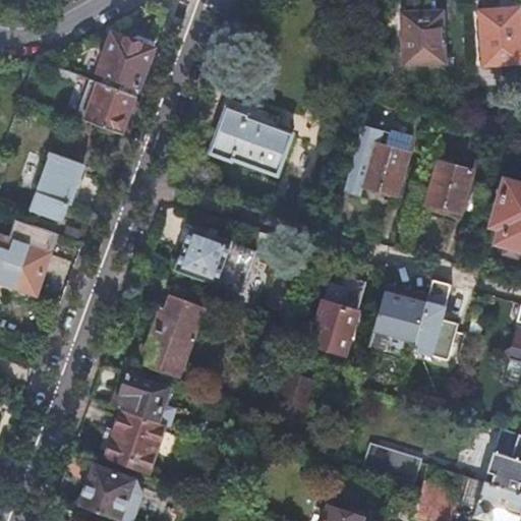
[(520,37),(520,10),(481,12),(484,69),(520,67),(520,37)]
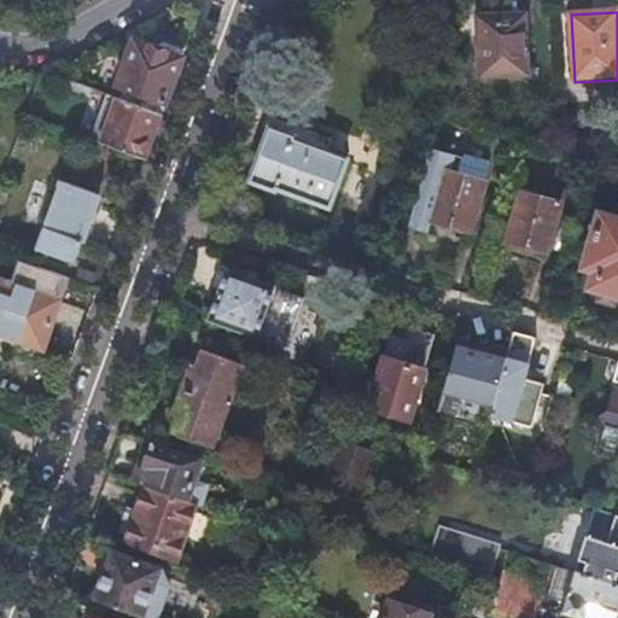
[(525,13),(476,13),(479,79),(528,76),(525,13)]
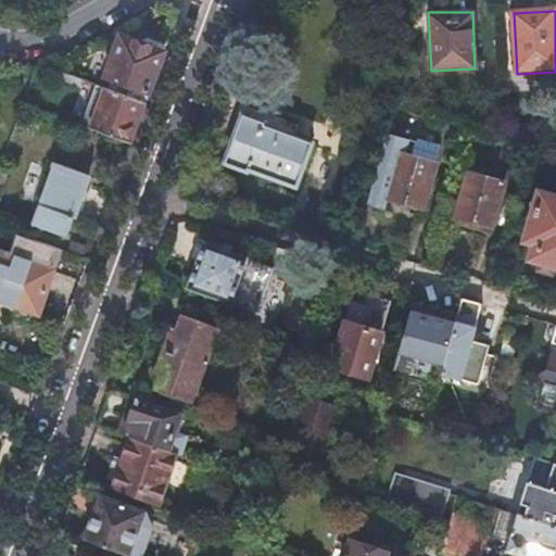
[(144,100),(163,48),(159,46),(160,43),(158,39),(146,35),(139,36),(138,40),(123,34),(114,38),(100,74),(116,80),(113,88),(144,100)]
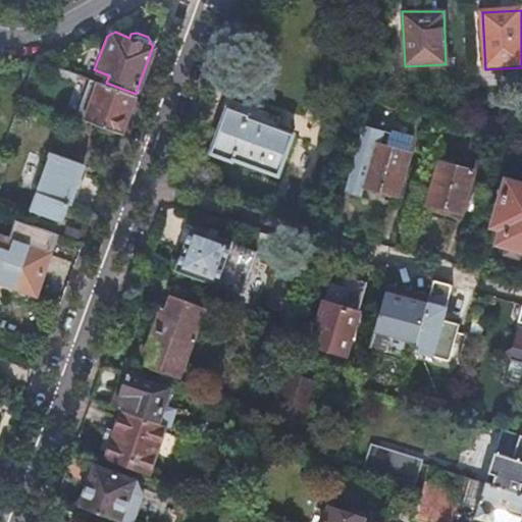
[(95,79),(81,118),(120,133),(136,94),(106,83),(95,79)]
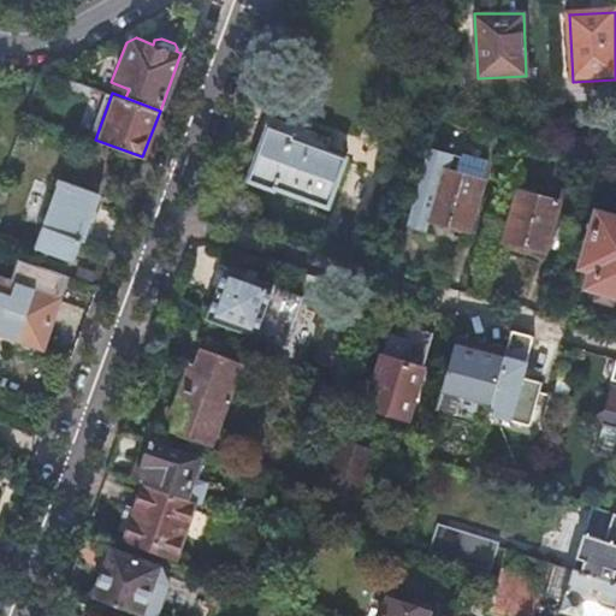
[(265,132),(246,185),(270,194),(271,190),(324,208),(339,161),(288,143),(289,141),(265,132)]
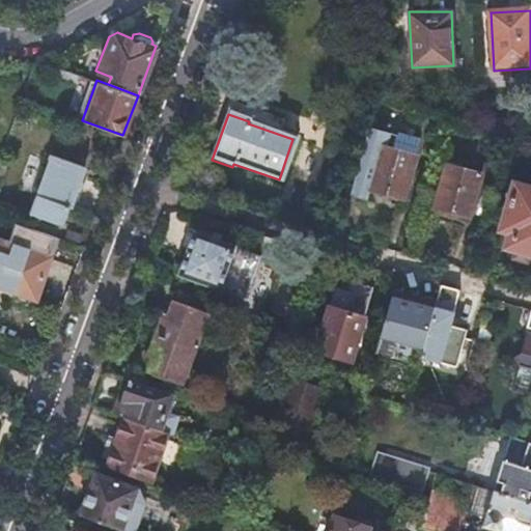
[(396,135),(368,127),(350,193),(367,198),(369,190),(385,194),(402,198),(415,156),(397,150),(392,148),(396,135)]
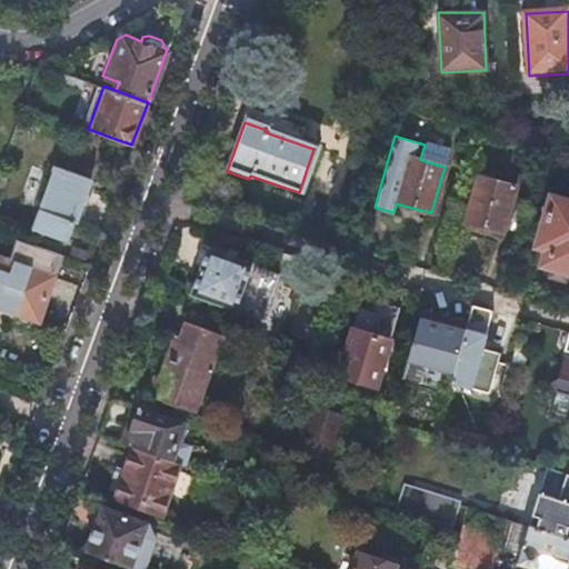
[(88,177),(52,165),(36,209),(71,221),(72,221),(88,177)]
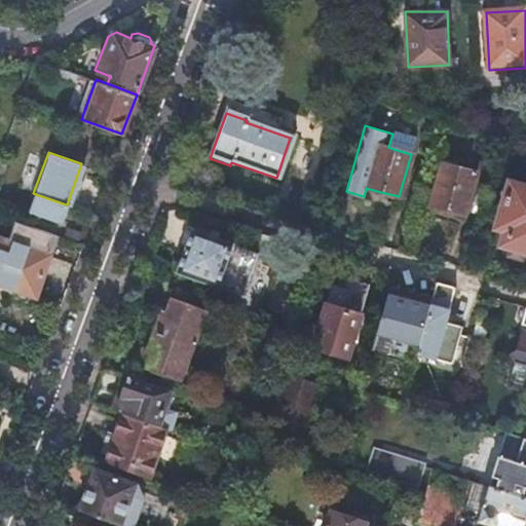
[(471,186),(487,191),(494,165),(478,161),(475,172),(456,166),(440,161),(428,203),(444,209),(462,214),(471,186)]
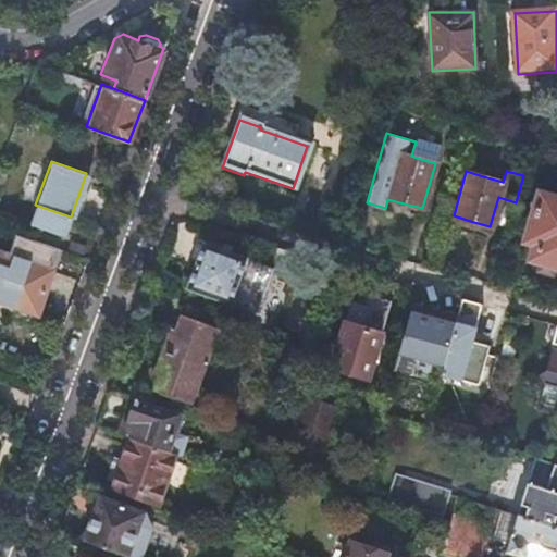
[(70,217),(35,205),(27,225),(62,238),(70,217)]
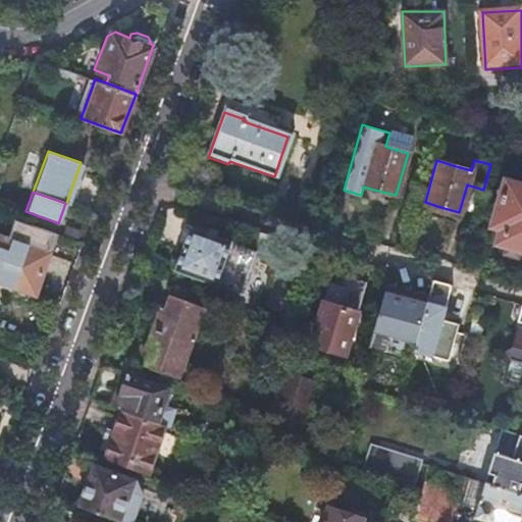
[(521,202),(501,197),(489,237),(521,246),(521,258),(521,261),(521,202)]
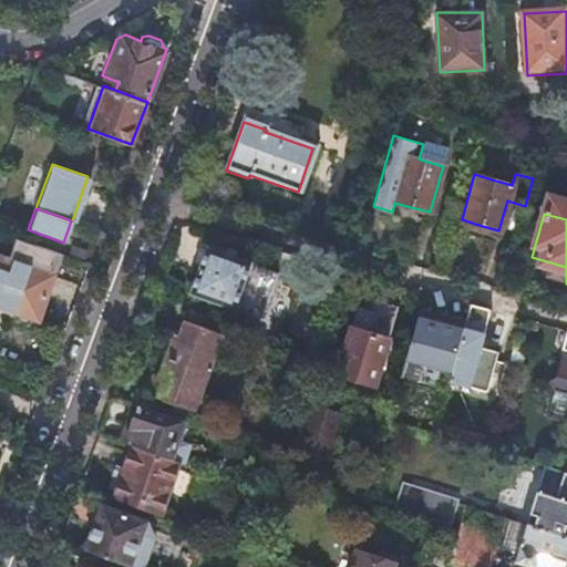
[(250,260),(207,246),(189,294),(234,309),(235,308),(261,317),(277,272),(250,263),(250,260)]
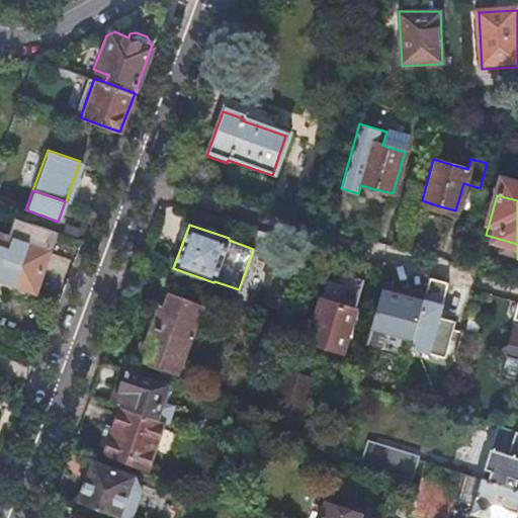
[(0,278),(32,290),(45,252),(0,236),(0,278)]
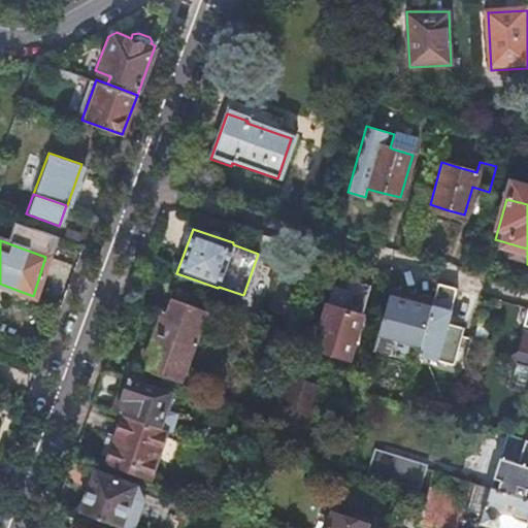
[(332,347),(351,352),(362,310),(370,283),(352,277),(350,287),(333,283),(328,300),(317,342),(332,347)]
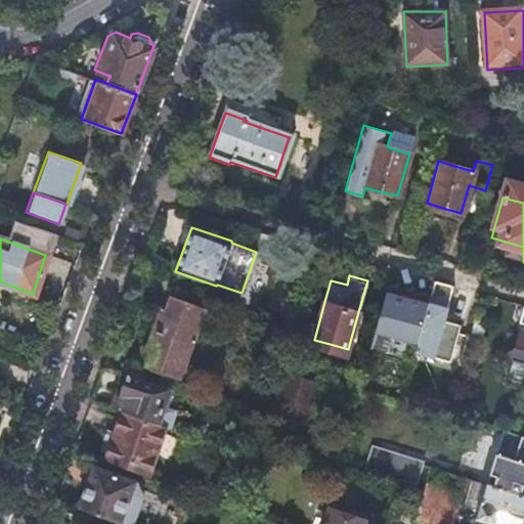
[(427,299),(415,344),(413,351),(448,359),(457,323),(441,319),(449,286),(432,280),(427,299)]
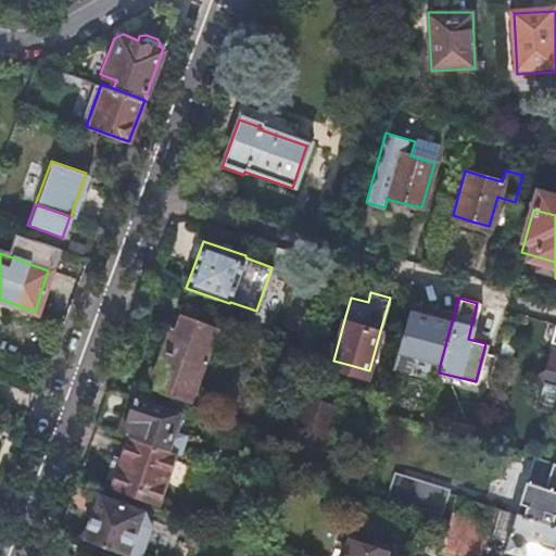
[(189,300),(182,315),(215,328),(220,312),(189,300)]
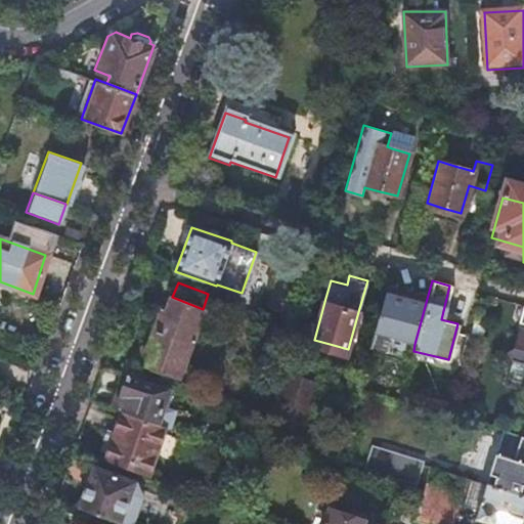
[(383,295),(367,350),(387,356),(393,338),(415,344),(427,299),(406,293),(403,300),(383,295)]
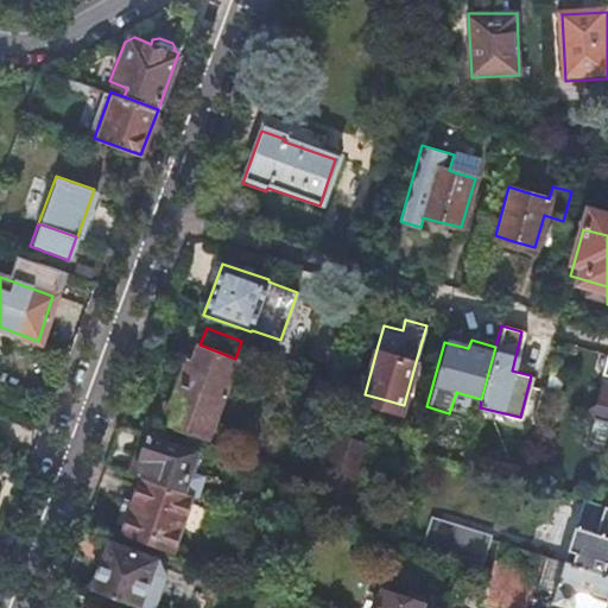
[(185,361),(178,380),(222,394),(235,359),(200,344),(194,363),(185,361)]
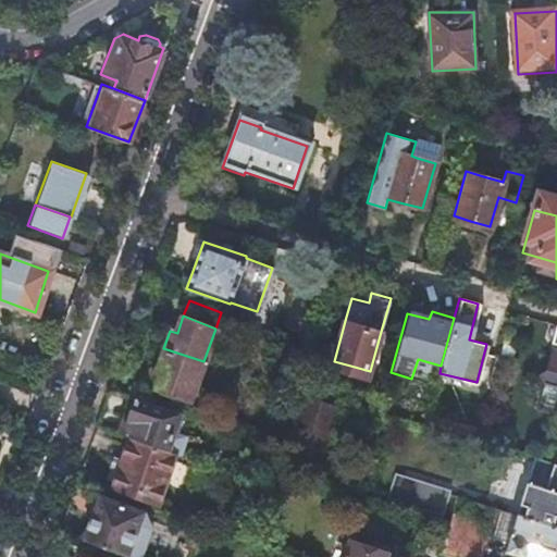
[(556,349),(556,325),(553,325),(547,327),(543,339),(549,347),(556,349)]
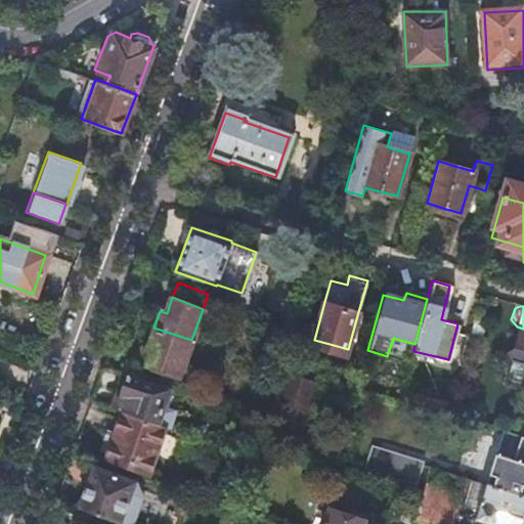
[(191,340),(154,328),(146,348),(143,347),(138,362),(178,378),(191,340)]
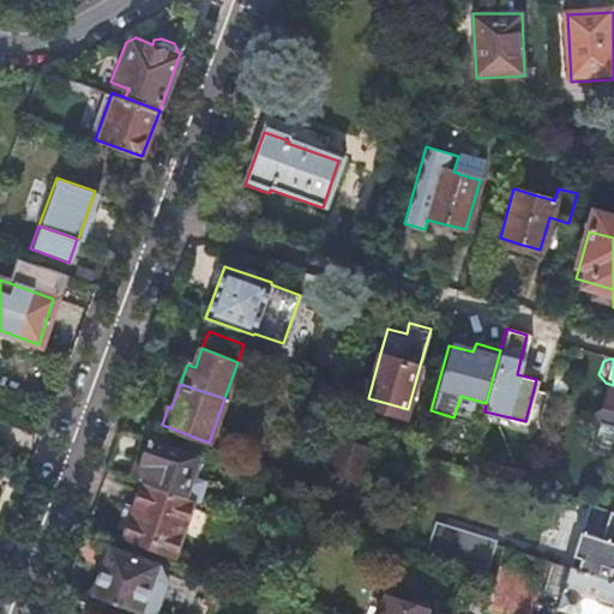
[(613,462),(613,393),(606,391),(600,411),(589,415),(595,425),(587,455),(613,462)]
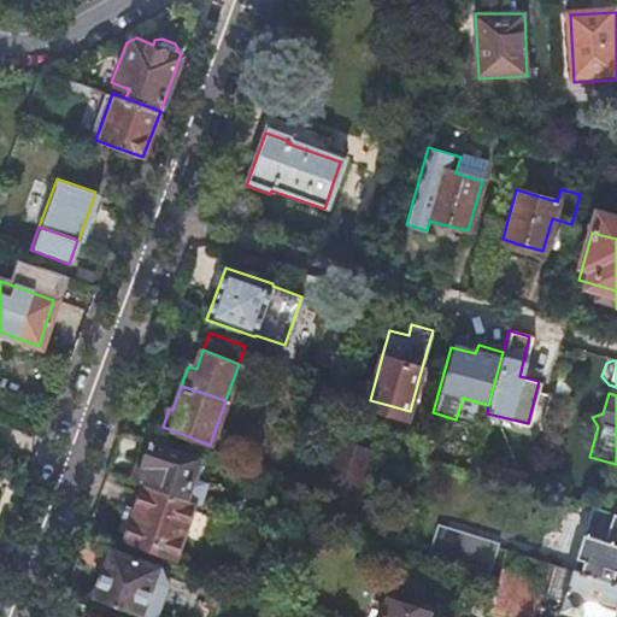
[(360,486),(372,446),(334,434),(322,475),(360,486)]
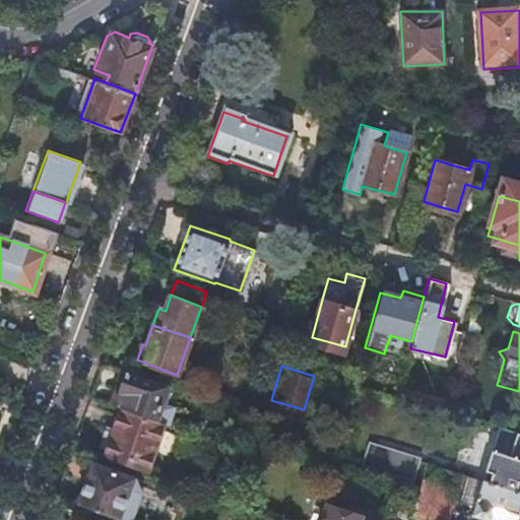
[(113,386),(107,403),(120,407),(155,418),(168,383),(127,371),(121,388),(113,386)]
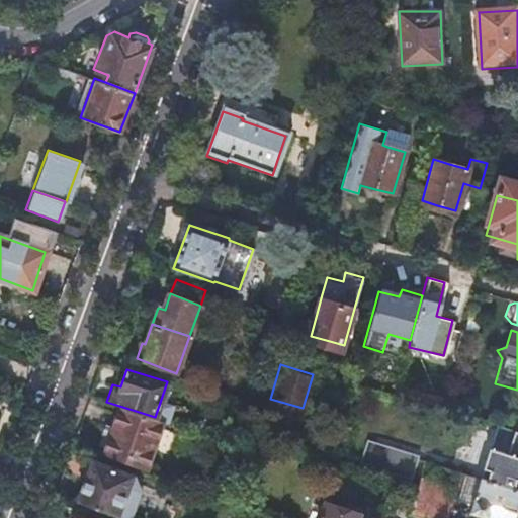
[(119,406),(113,426),(107,424),(104,433),(110,434),(105,452),(151,469),(166,421),(155,417),(119,406)]
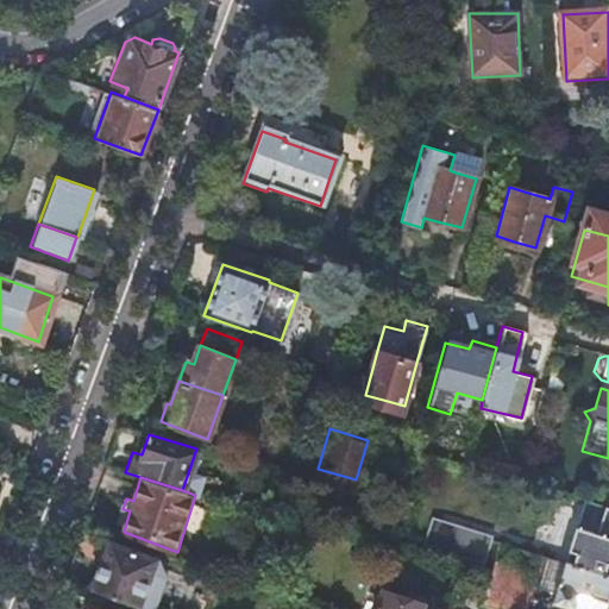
[(608,579),(608,510),(595,507),(582,503),(562,565),(608,579)]
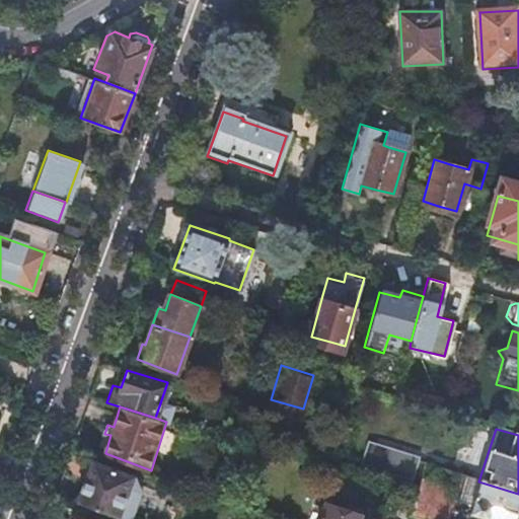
[(369,441),(361,464),(372,467),(414,480),(420,463),(421,457),(369,441)]
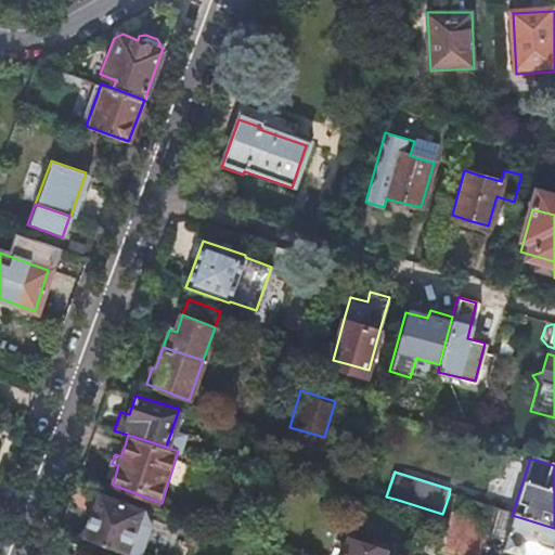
[(103,493),(87,538),(132,554),(142,554),(153,527),(143,508),(103,493)]
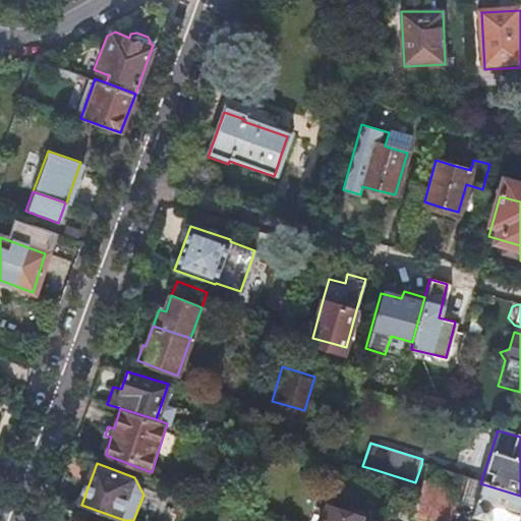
[(474,520),(515,520),(520,503),(520,496),(480,483),(467,479),(465,486),(472,488),(463,517),(474,520)]
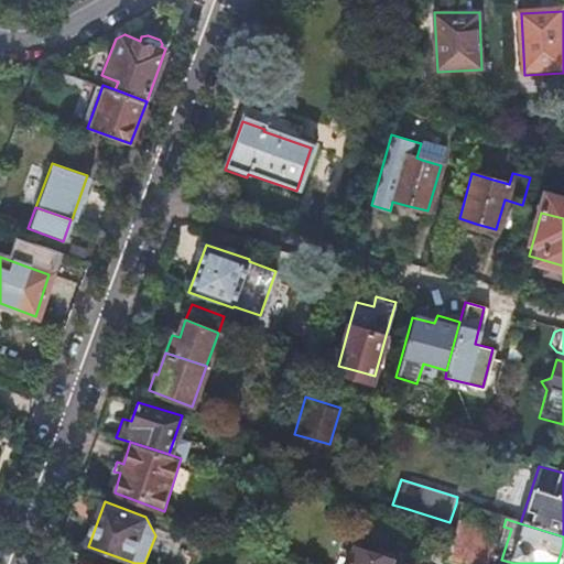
[(444,561),(454,563),(481,563),(491,532),(456,520),(453,532),(444,561)]
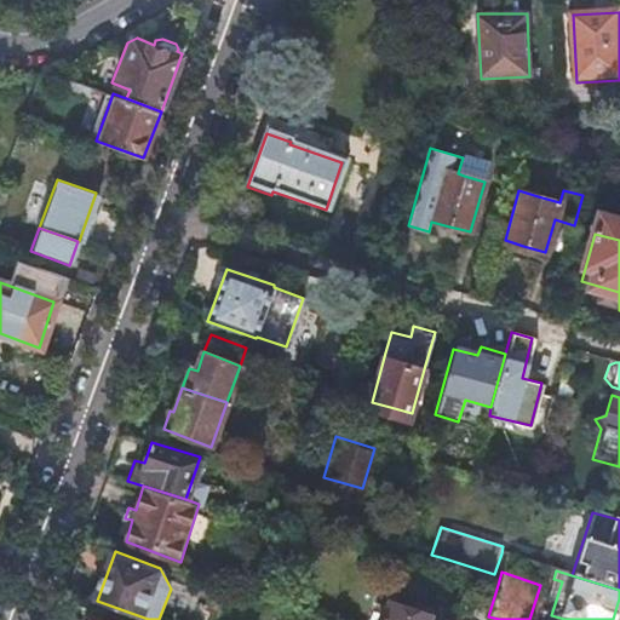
[(452,619),(395,600),(386,619),(452,619)]
